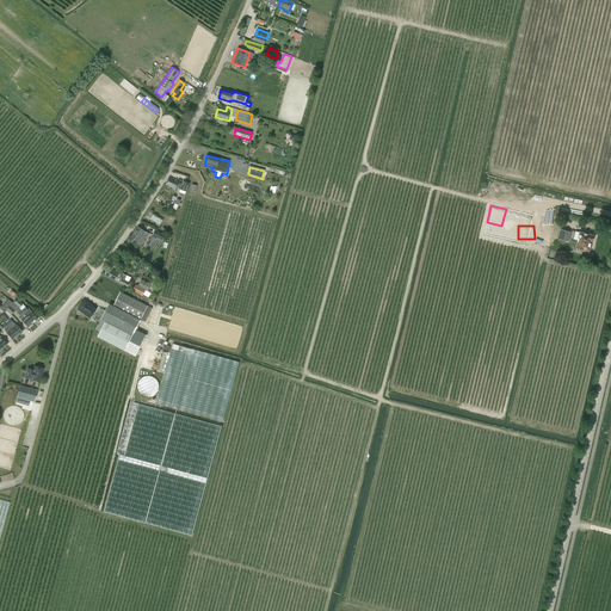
[(149,235),(139,227),(131,236),(141,245),(149,235)]
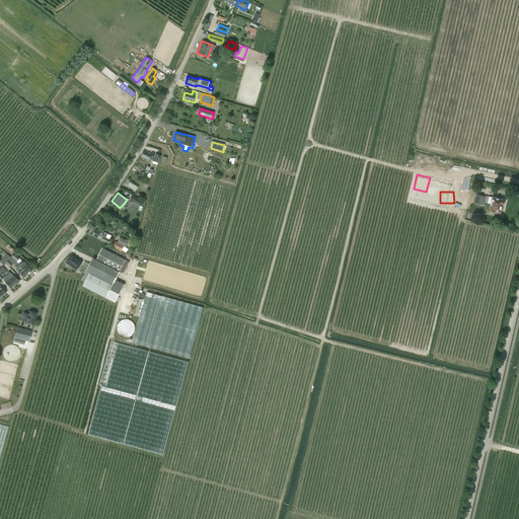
[(484,206),(486,198),(475,195),(473,204),(484,206)]
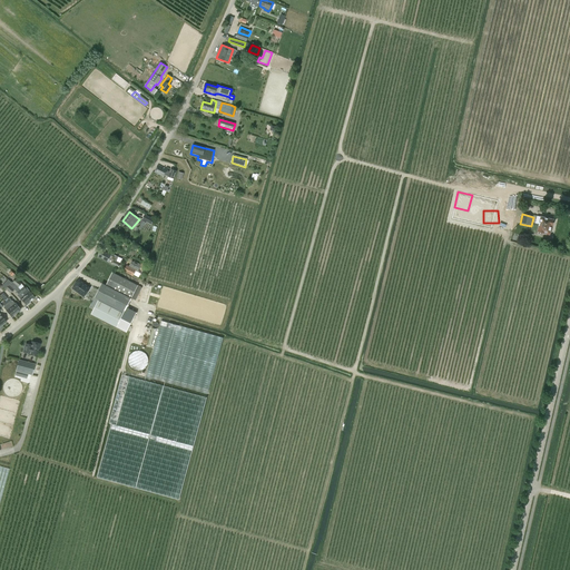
[(553,220),(541,217),(537,216),(536,224),(539,225),(538,232),(543,233),(543,234),(549,236),(551,226),(552,226),(553,220)]
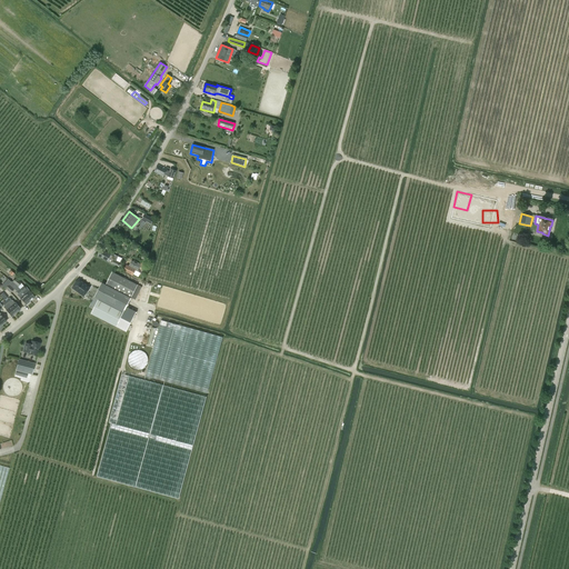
[(117,267),(119,262),(116,260),(118,257),(111,253),(110,255),(101,250),(98,257),(108,262),(108,261),(117,267)]
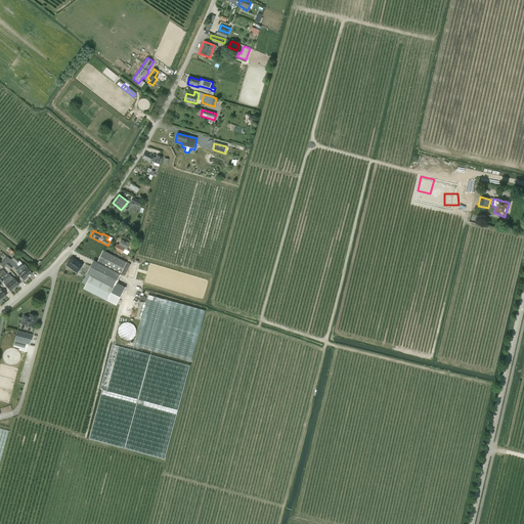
[(130,244),(123,241),(121,239),(119,245),(116,244),(114,250),(123,254),(124,251),(126,252),(130,244)]
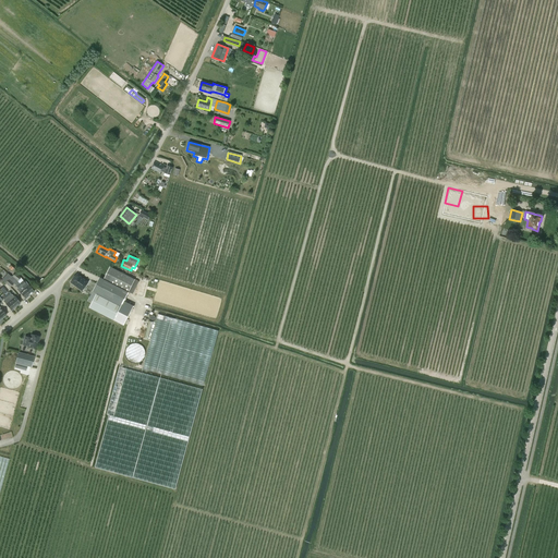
[(92,304),(89,308),(123,325),(123,324),(132,306),(123,302),(129,291),(134,280),(110,267),(104,280),(99,278),(93,291),(97,293),(92,304)]
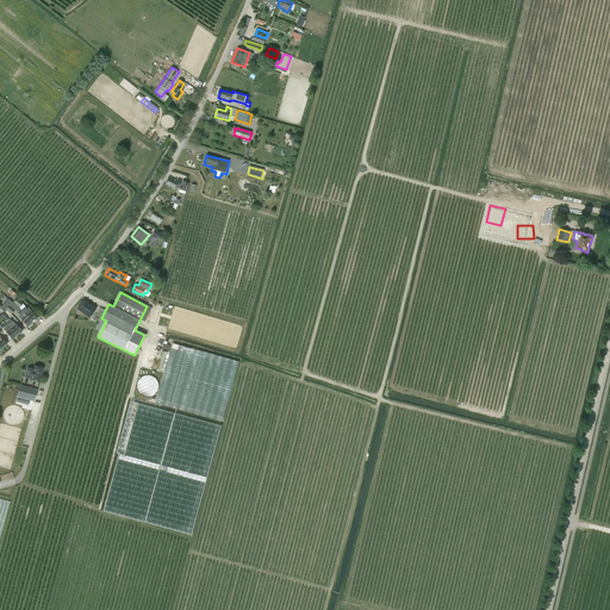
[(19,307),(32,323),(37,318),(31,311),(27,307),(26,309),(23,304),(17,298),(13,302),(19,307)]
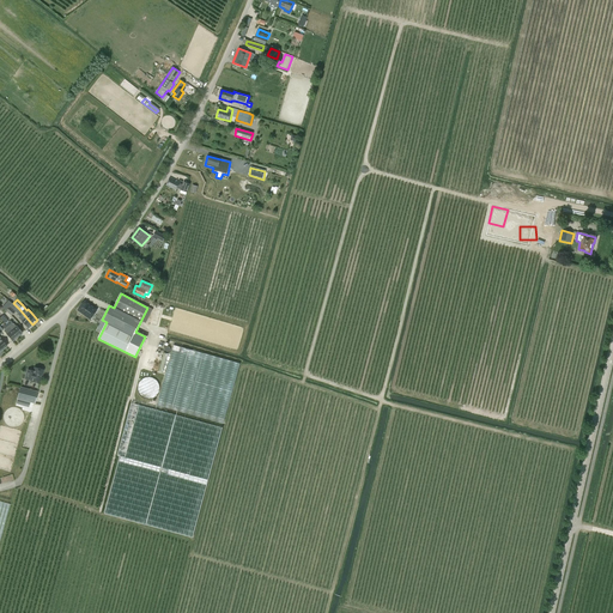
[(90,320),(97,310),(85,302),(78,310),(90,320)]
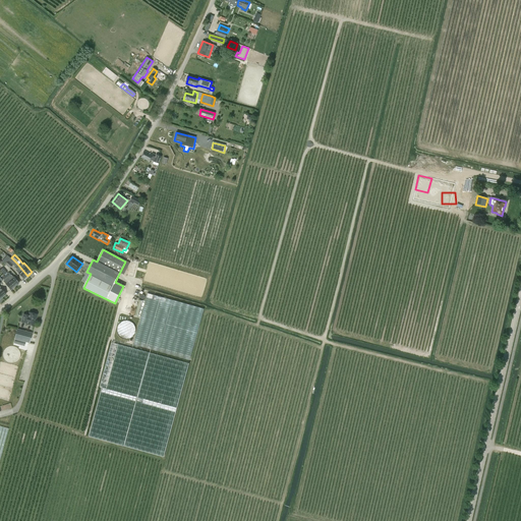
[(27,276),(16,263),(11,258),(10,258),(5,265),(9,269),(13,265),(17,270),(16,271),(18,273),(23,280),(27,276)]
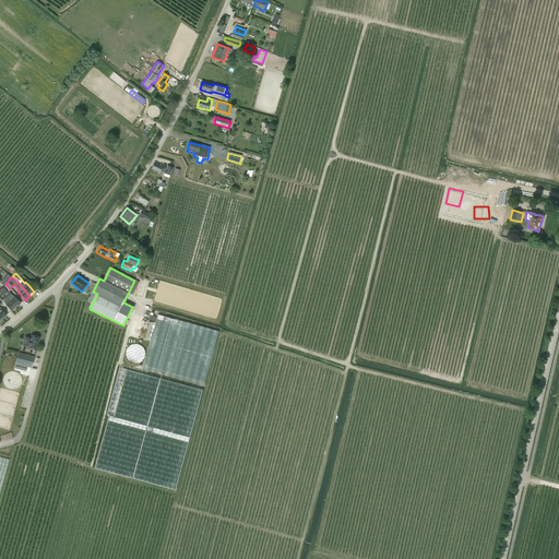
[(139,283),(134,281),(129,292),(132,294),(139,283)]
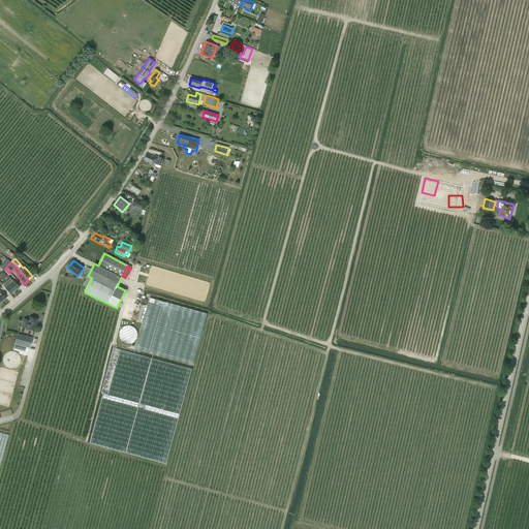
[(8,277),(5,279),(14,290),(20,287),(14,281),(13,281),(11,279),(11,280),(8,277)]
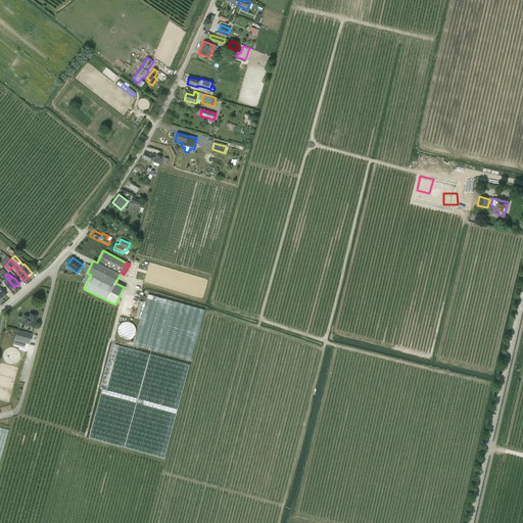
[(14,287),(5,276),(2,279),(4,282),(3,283),(5,285),(10,291),(14,287)]
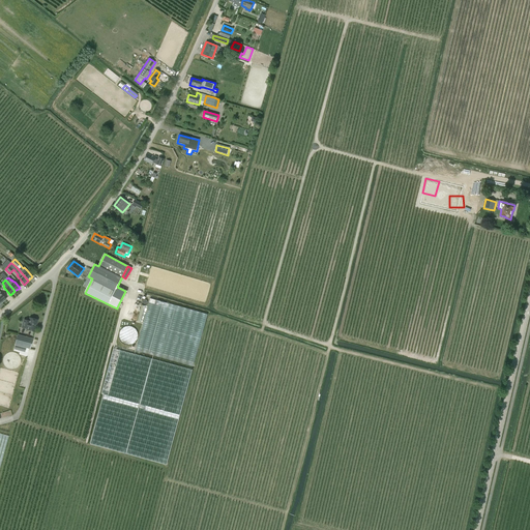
[(195,365),(208,313),(148,298),(136,351),(195,365)]
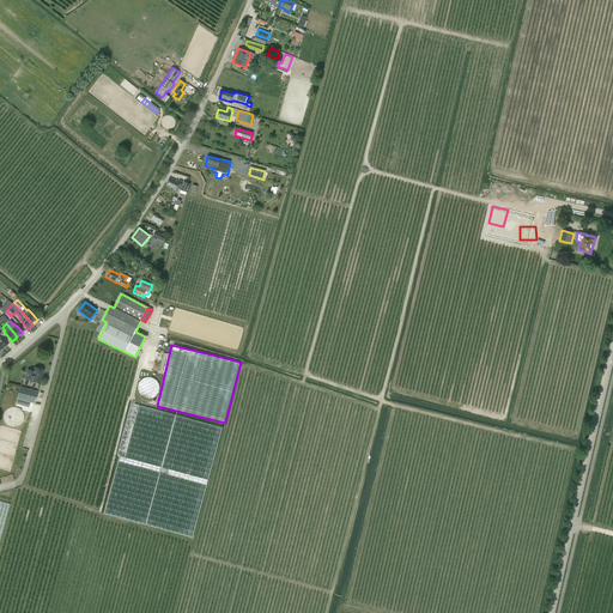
[(44,370),(35,368),(34,371),(28,370),(25,378),(31,381),(40,384),(44,370)]
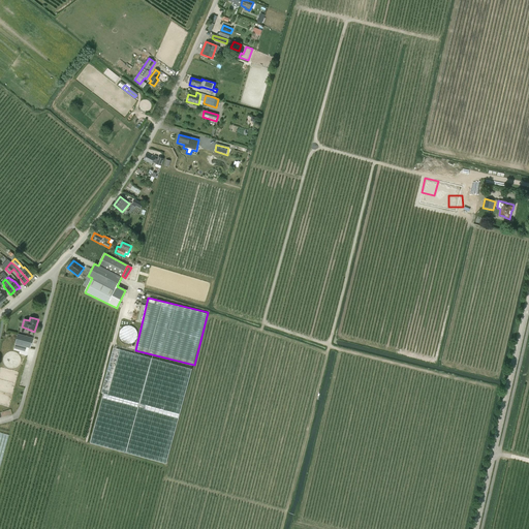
[(18,334),(14,344),(30,348),(32,338),(18,334)]
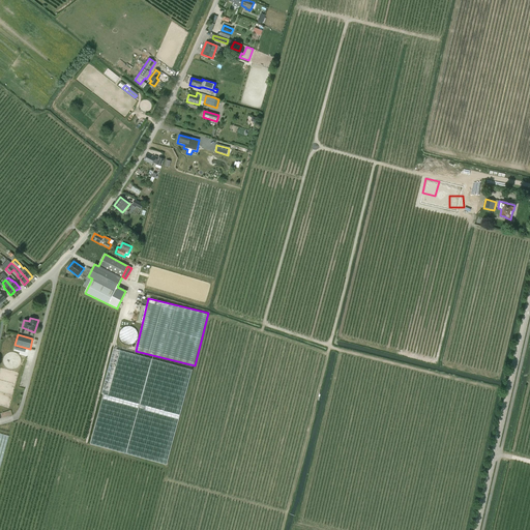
[(104,394),(90,444),(120,452),(167,465),(192,370),(114,349),(101,393),(104,394)]
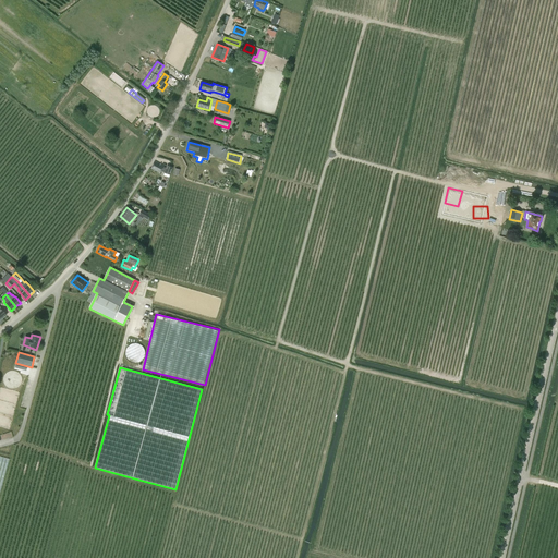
[(0,440),(13,437),(11,432),(0,434),(0,440)]
